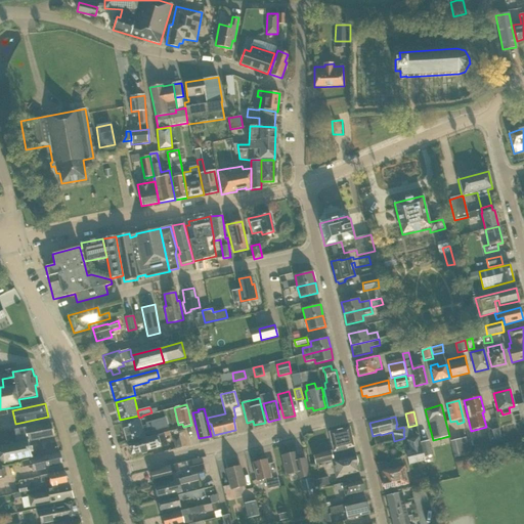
[(142,427),(139,419),(122,424),(127,442),(144,437),(143,433),(148,432),(167,427),(165,419),(145,424),(146,427),(145,428),(144,426),(142,427)]
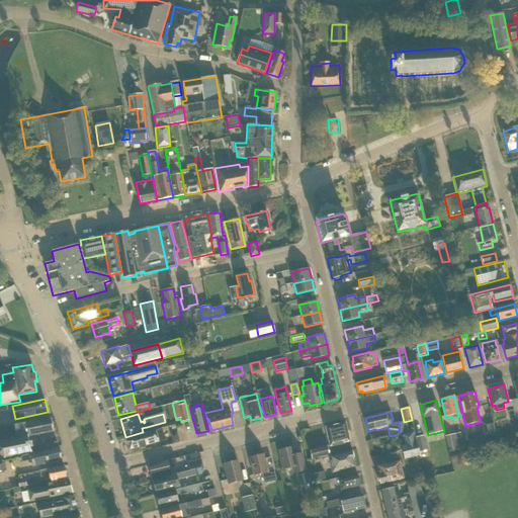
[(27,436),(54,431),(51,418),(14,426),(16,433),(9,435),(10,440),(27,436)]
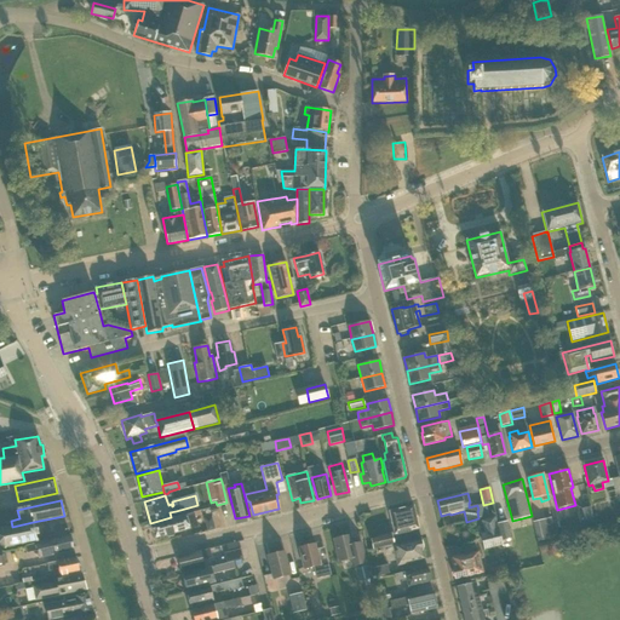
[(390,511),(395,534),(372,540),(374,549),(420,538),(413,506),(390,511)]
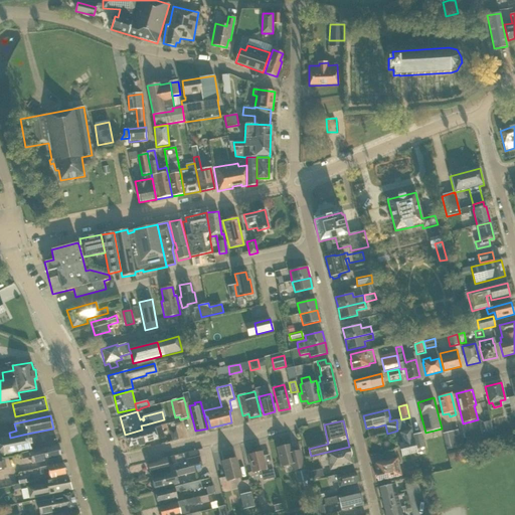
[(494,434),(490,421),(483,422),(486,436),(494,434)]
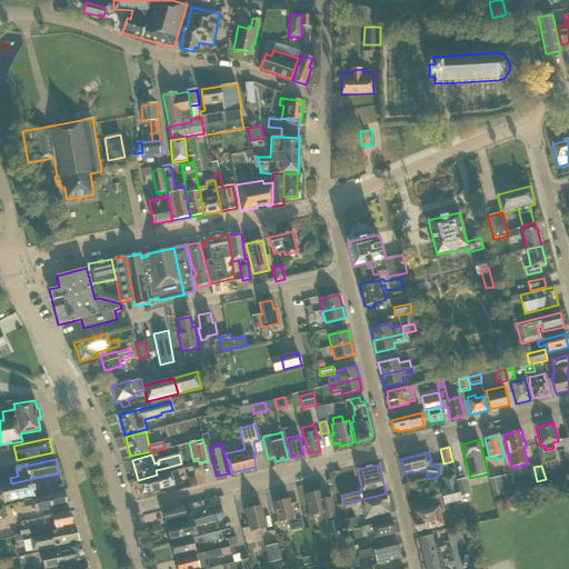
[(170,471),(138,481),(142,495),(152,491),(155,493),(159,492),(160,489),(182,483),(178,470),(171,472),(170,471)]
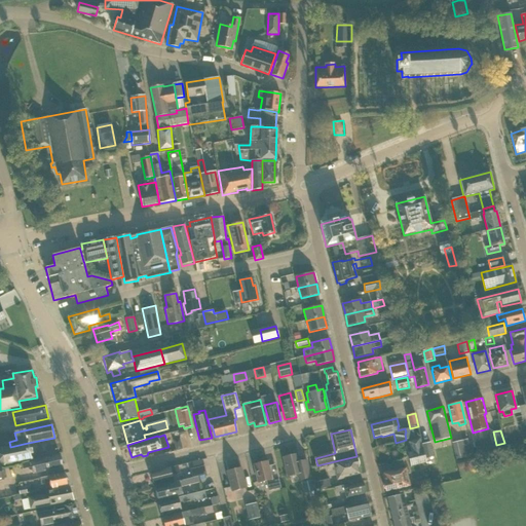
[(413,452),(408,454),(411,466),(425,462),(420,440),(411,442),(413,452)]
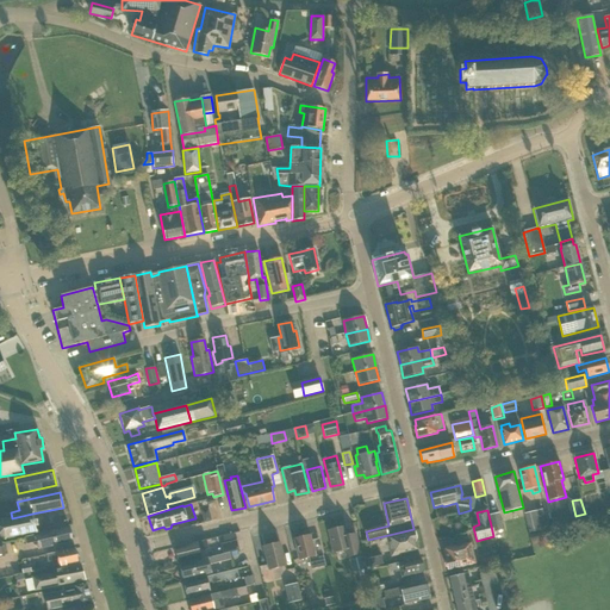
[(524,515),(528,530),(546,527),(542,510),(524,515)]
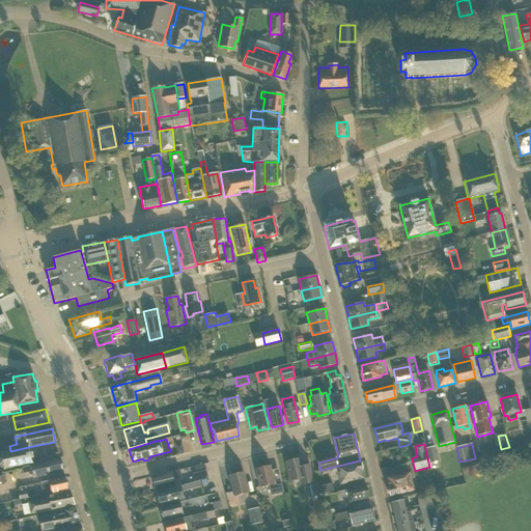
[(28,447),(10,451),(2,452),(1,452),(0,452),(0,467),(4,470),(5,470),(5,469),(31,464),(28,447)]
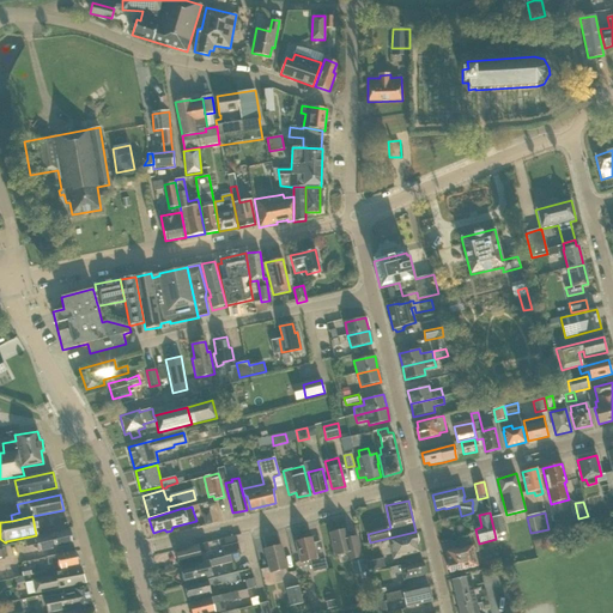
[(505,533),(502,516),(491,519),(496,535),(505,533)]
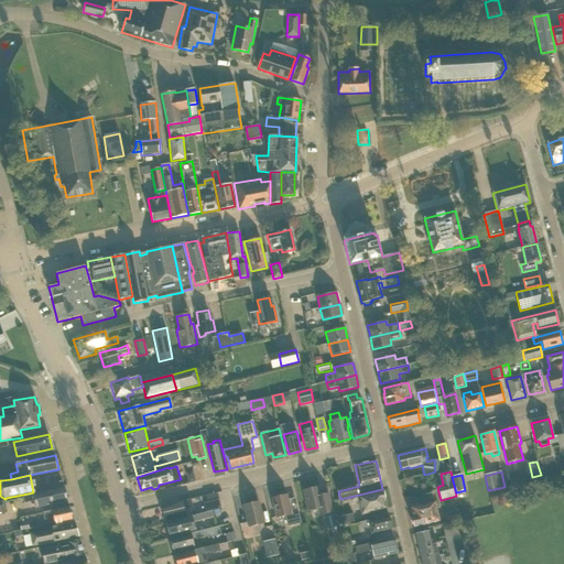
[(36,508),(67,500),(64,487),(23,497),(24,503),(35,501),(36,508)]
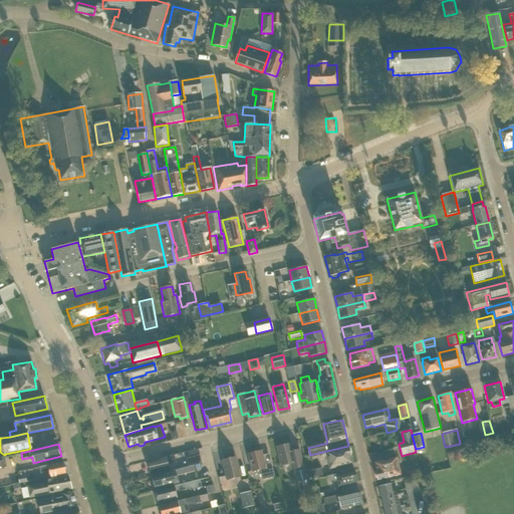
[(281,466),(288,464),(290,471),(303,468),(299,450),(292,451),(290,444),(277,447),(281,466)]
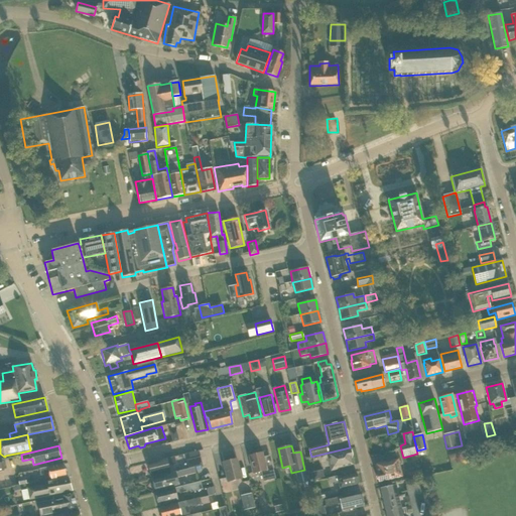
[(327,463),(329,463),(331,471),(354,466),(352,459),(353,459),(351,448),(319,456),(321,462),(326,461),(327,463)]
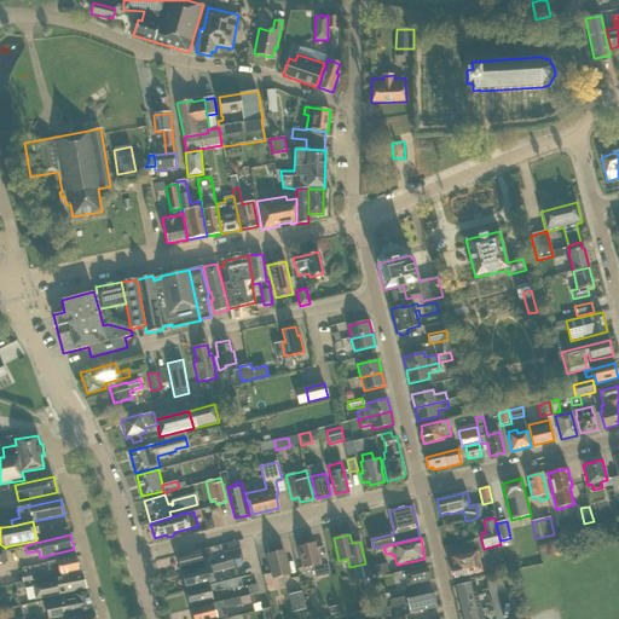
[(313,566),(316,578),(330,574),(327,557),(318,560),(314,543),(299,548),(304,568),(313,566)]
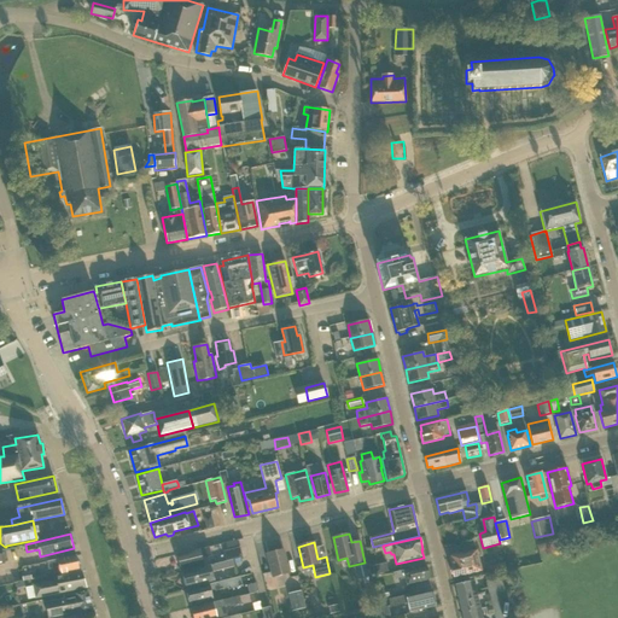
[(209,547),(178,555),(181,570),(203,565),(202,557),(210,554),(209,547)]
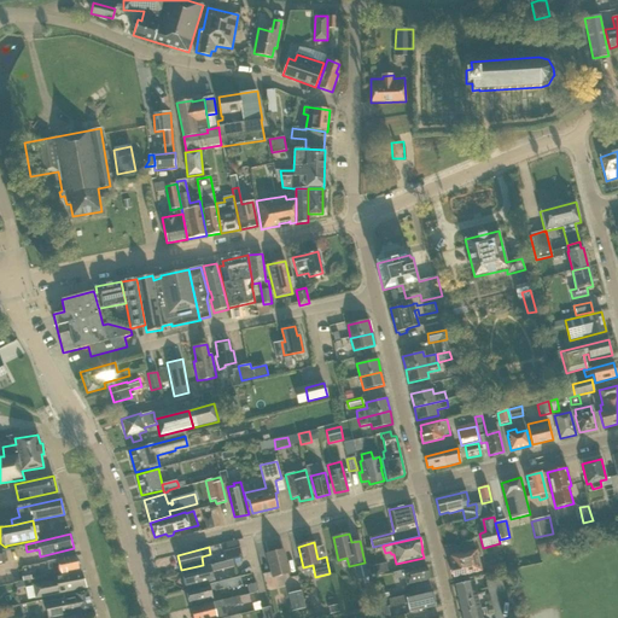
[(226,561),(233,560),(243,558),(240,548),(223,552),(226,561)]
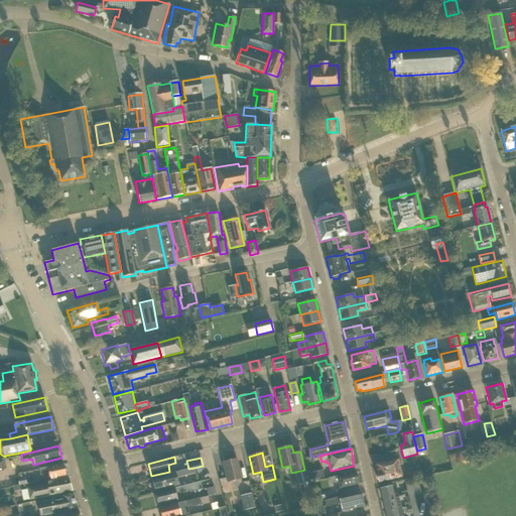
[(377,474),(379,482),(402,477),(397,459),(375,465),(377,474)]
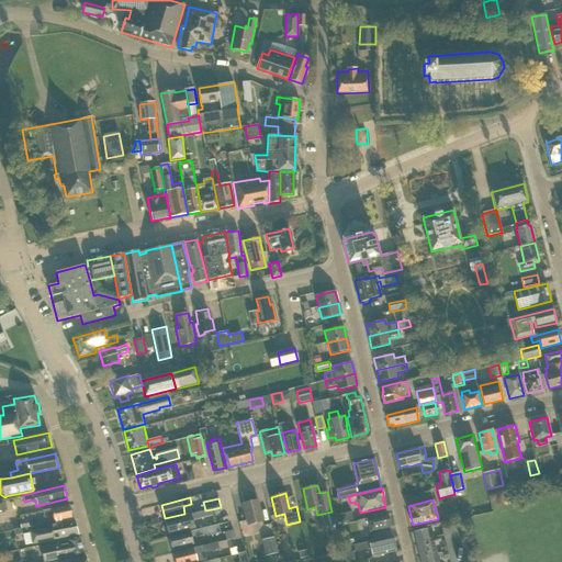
[(243,504),(248,526),(262,521),(258,501),(243,504)]
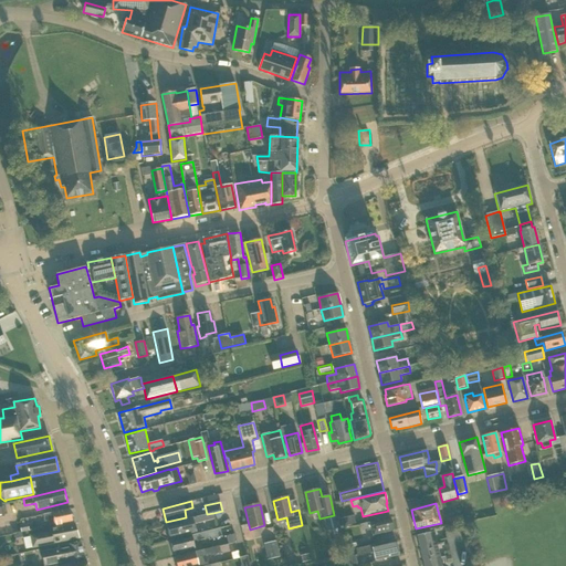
[(53,513),(44,515),(45,522),(54,520),(55,526),(72,523),(70,509),(52,513),(53,513)]
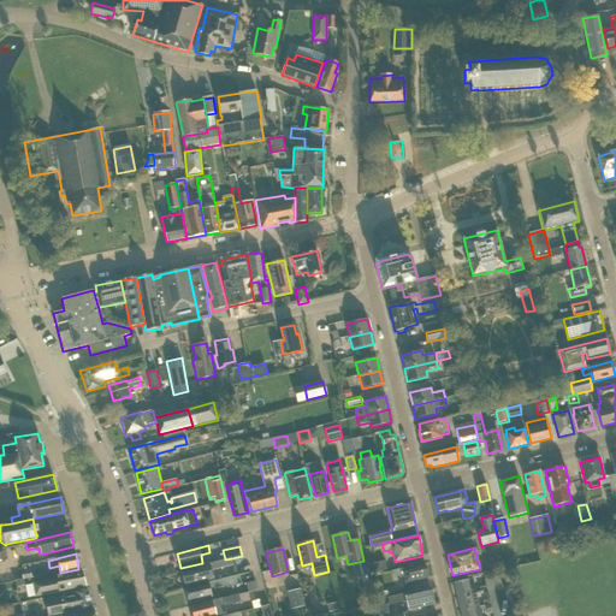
[(232,558),(225,560),(182,570),(185,586),(214,579),(212,570),(234,566),(232,558)]
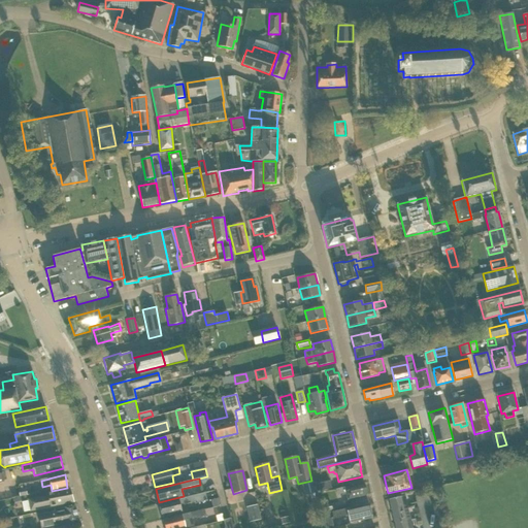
[(319,484),(321,492),(332,489),(330,482),(319,484)]
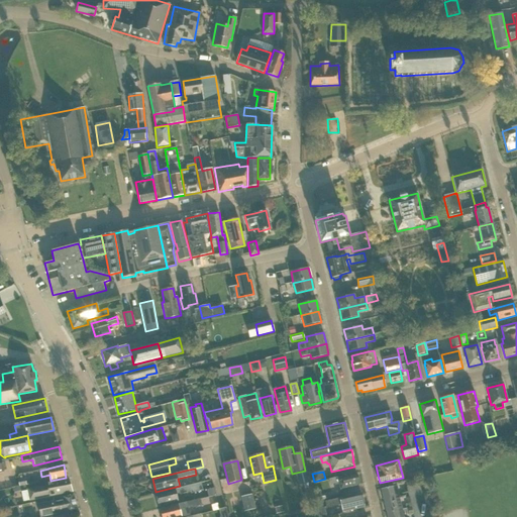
[(298,475),(301,485),(308,483),(305,473),(298,475)]
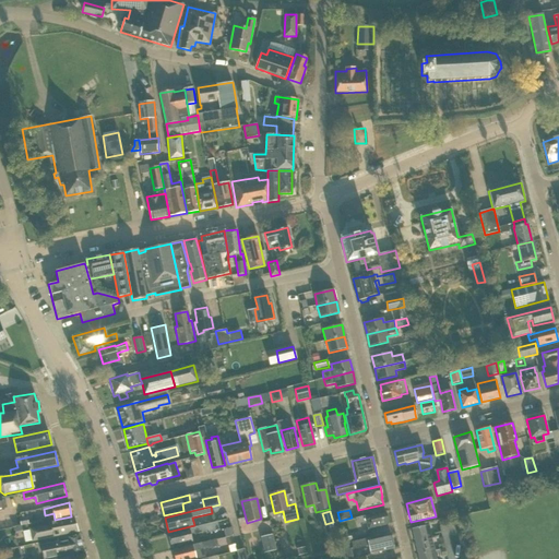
[(361,524),(367,524),(368,531),(380,527),(380,526),(389,524),(385,511),(365,516),(356,519),(357,525),(361,524)]
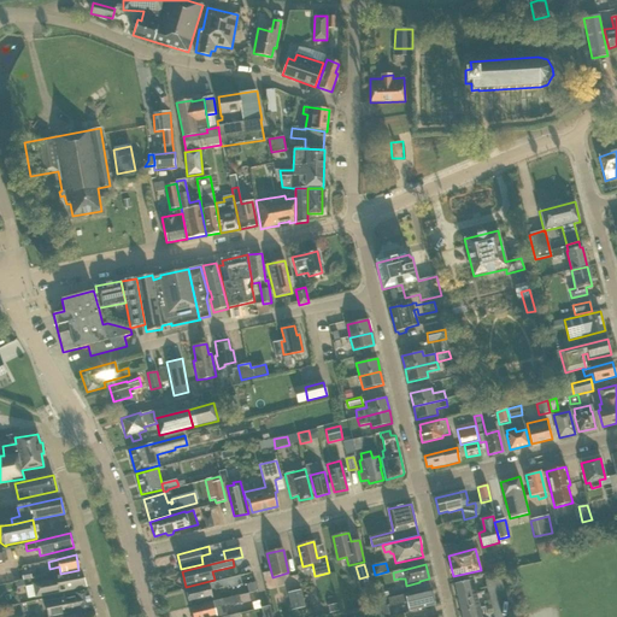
[(86,587),(81,571),(46,579),(47,581),(33,585),(35,597),(59,592),(59,593),(86,587)]
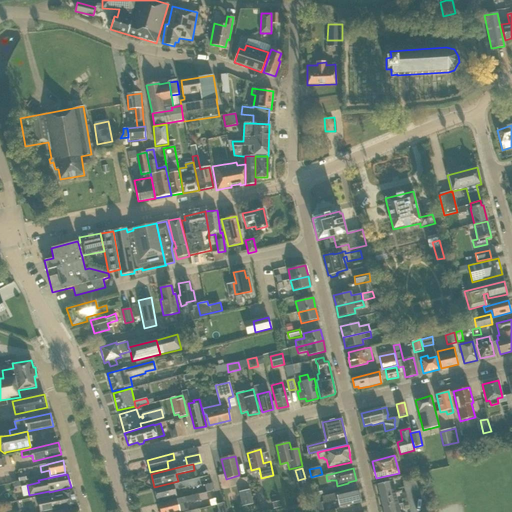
[(154,489),(157,501),(176,496),(174,489),(178,489),(178,490),(189,487),(189,489),(201,486),(199,478),(154,489)]
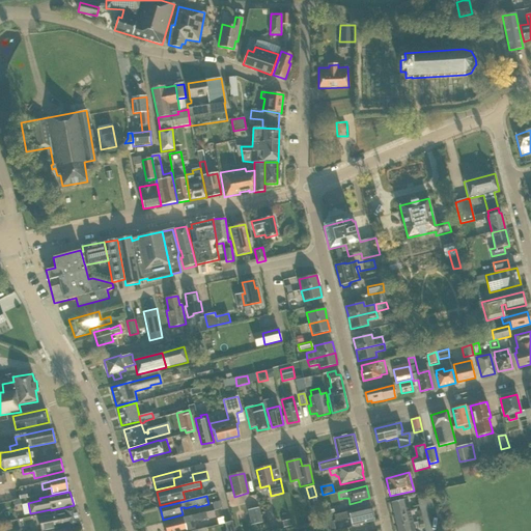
[(391,502),(394,514),(410,511),(408,499),(391,502)]
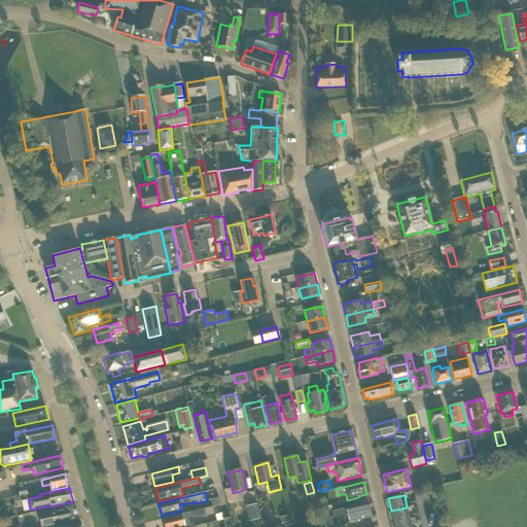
[(56,511),(38,514),(41,526),(59,523),(60,525),(79,521),(75,503),(55,507),(56,511)]
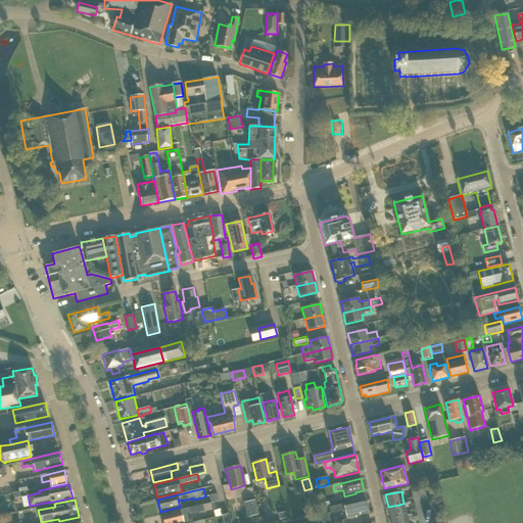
[(325,500),(317,502),(319,508),(327,507),(325,500)]
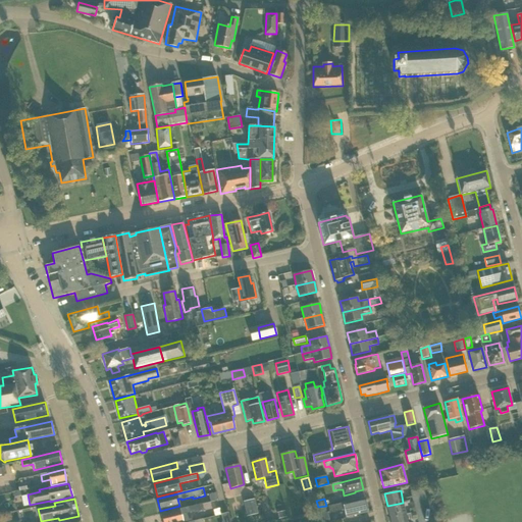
[(329,514),(344,510),(346,517),(368,512),(365,499),(328,507),(329,514)]
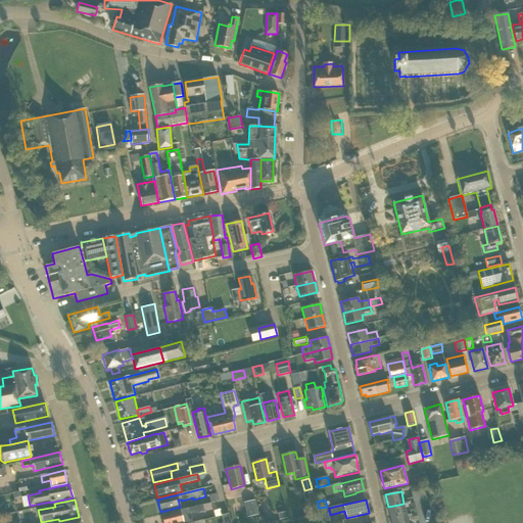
[(244,503),(248,518),(258,515),(254,501),(244,503)]
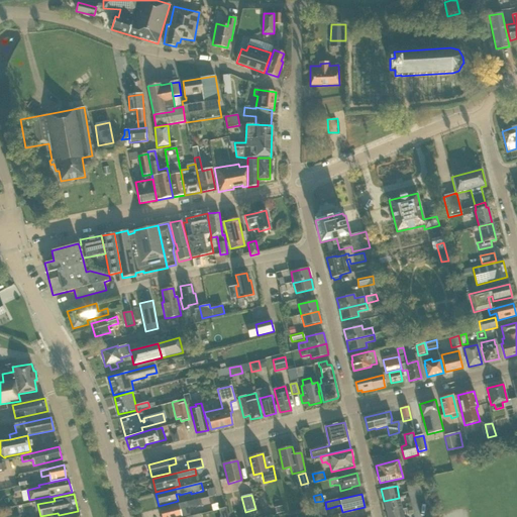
[(402,509),(399,498),(384,501),(387,513),(402,509)]
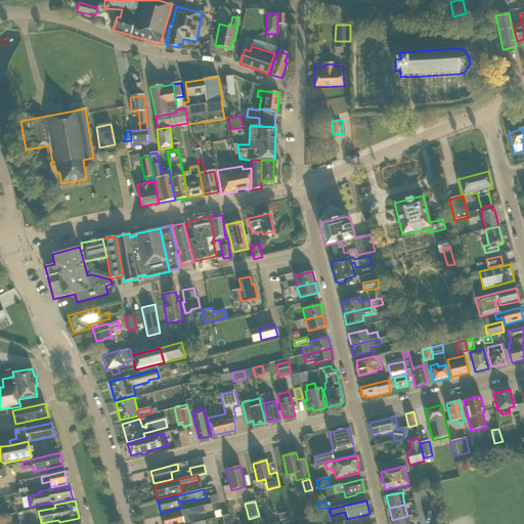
[(203,506),(162,516),(163,523),(182,523),(191,522),(190,515),(194,514),(194,515),(205,512),(203,506)]
